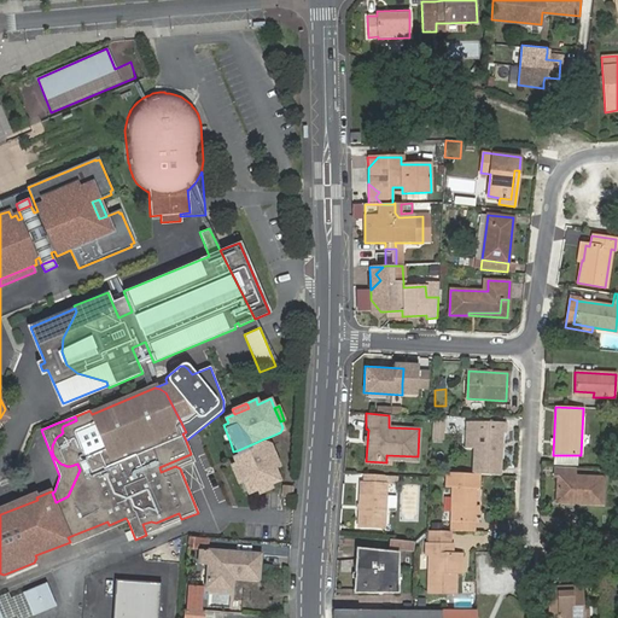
[(441,442),(443,419),(433,419),(431,441),(441,442)]
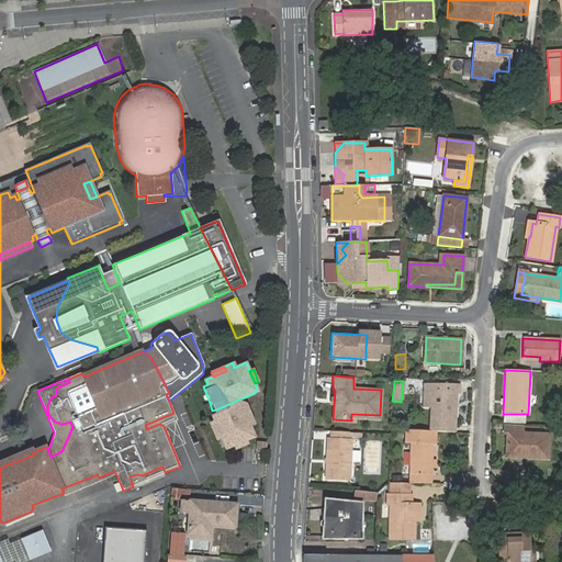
[(430,392),(429,423),(456,424),(457,393),(459,394),(460,385),(427,383),(427,392),(430,392)]
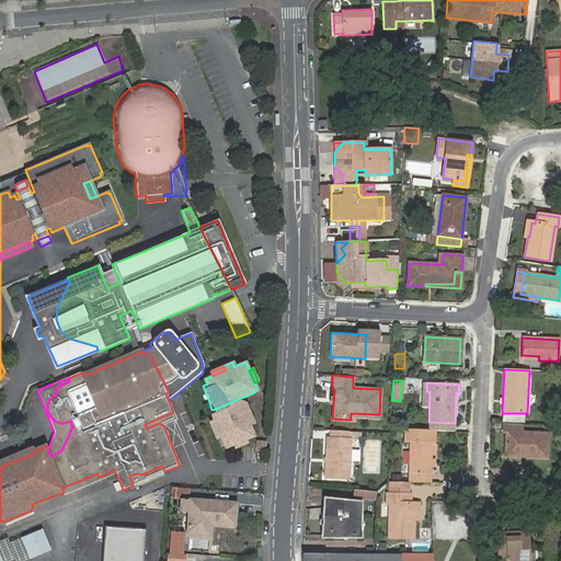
[(248,404),(244,397),(238,399),(233,401),(235,404),(238,403),(240,403),(245,405),(248,404)]
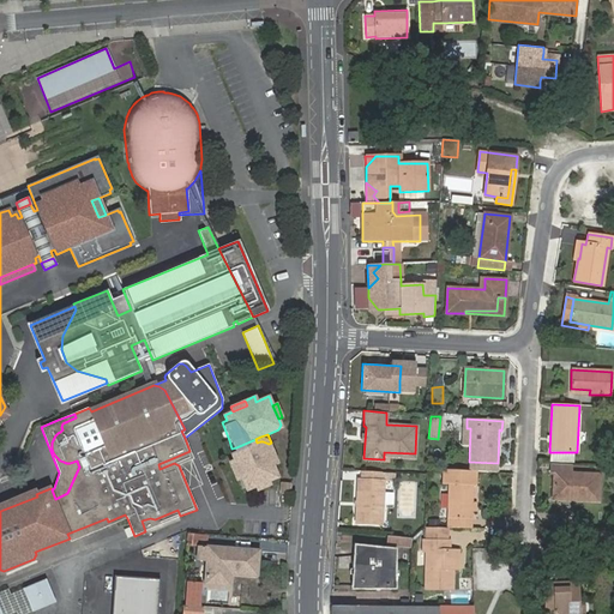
[(257,443),(256,439),(236,447),(241,458),(234,462),(230,463),(238,480),(241,479),(246,489),(256,486),(269,481),(277,477),(272,465),(276,463),(269,444),(263,441),(260,441),(257,443)]
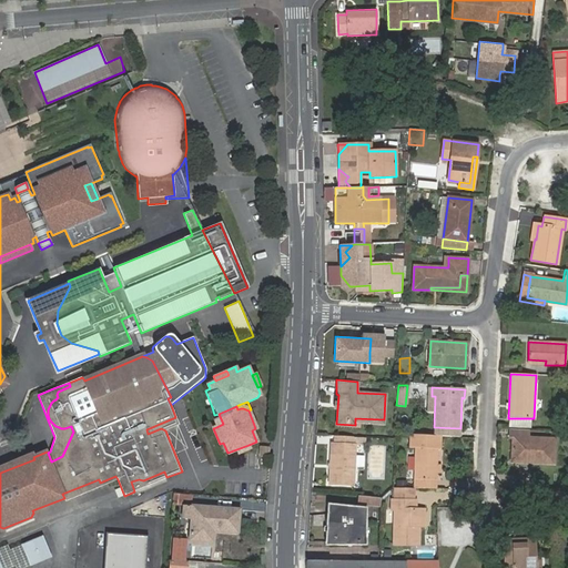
[(223,424),(219,414),(214,415),(212,416),(216,427),(223,424)]
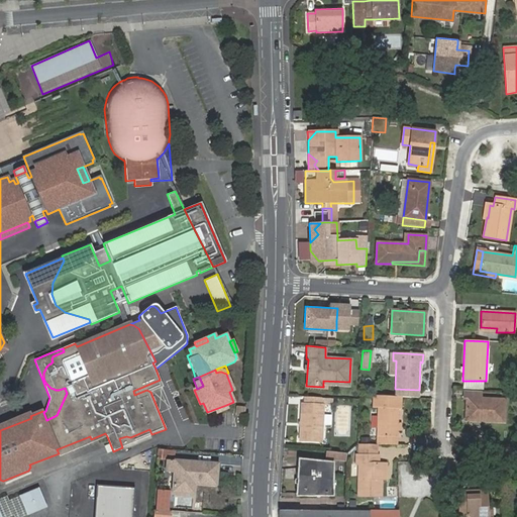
[(163,387),(160,380),(133,391),(134,395),(146,390),(150,392),(163,387)]
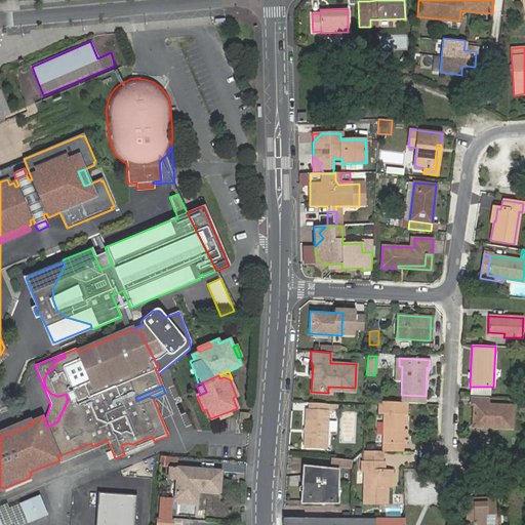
[(487,397),(471,396),(471,404),(474,404),(472,426),(506,428),(508,406),(487,405),(487,397)]
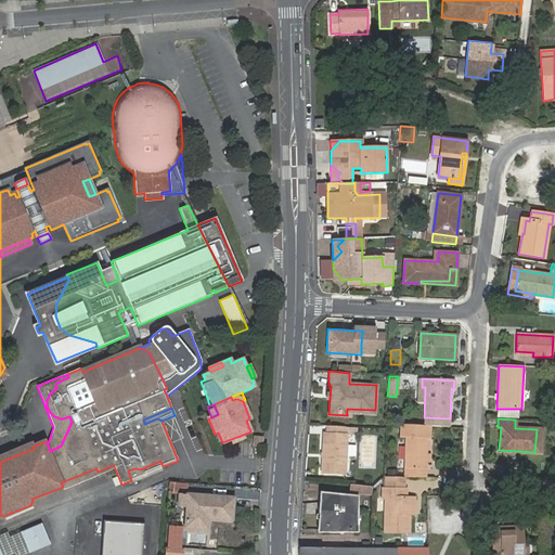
[(345,427),(327,426),(326,434),(324,434),(321,473),(345,474),(347,435),(345,435),(345,427)]
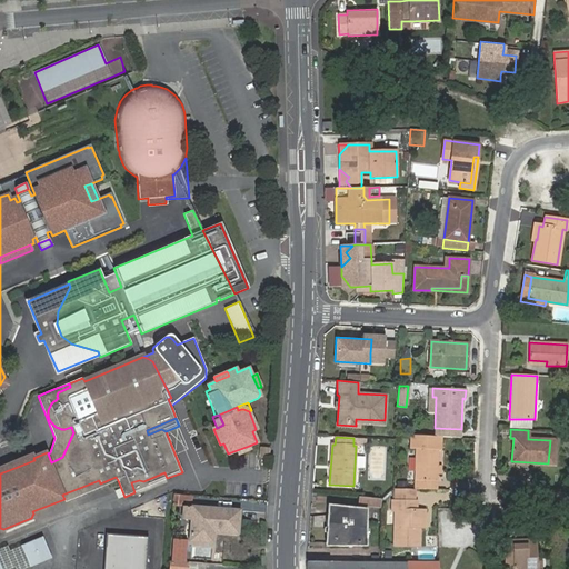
[(250,450),(249,446),(237,450),(238,455),(250,450)]
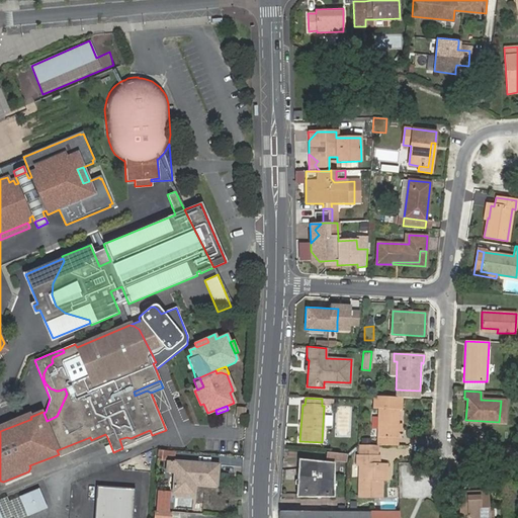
[(377,445),(398,446),(398,409),(377,409),(377,445)]
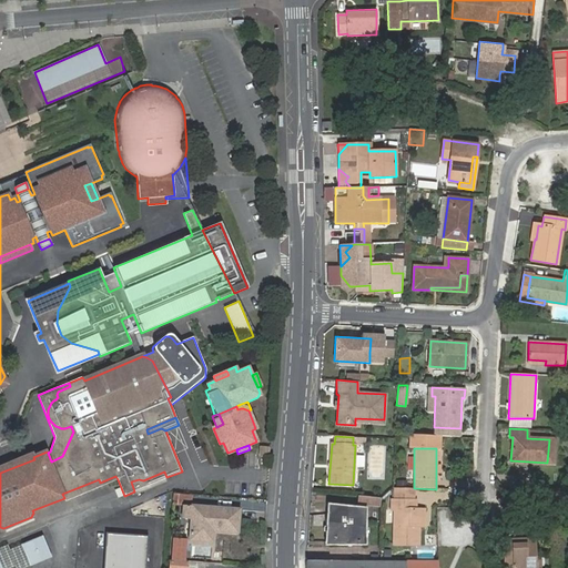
[(0,467),(0,473),(34,459),(33,457),(32,454),(0,467)]
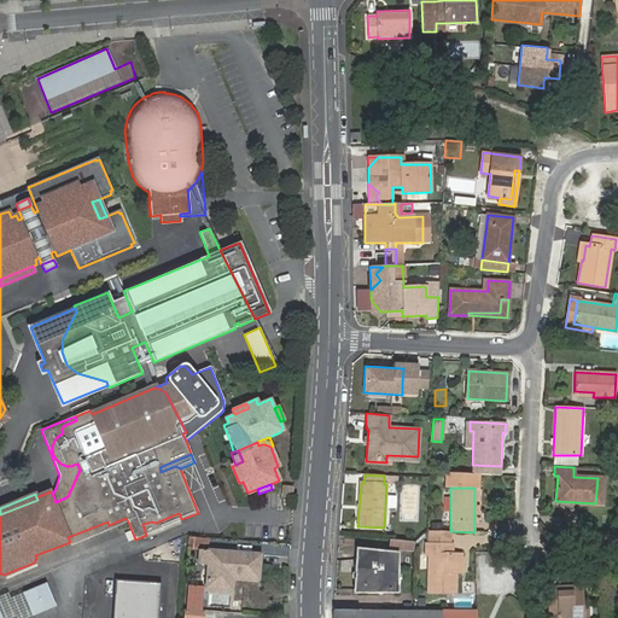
[(146,535),(181,519),(179,513),(156,523),(151,522),(143,524),(146,535)]
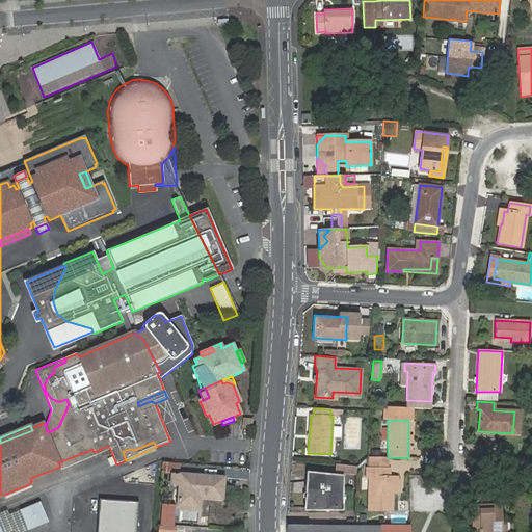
[(61,470),(110,449),(108,446),(94,452),(92,449),(58,462),(60,467),(61,470)]
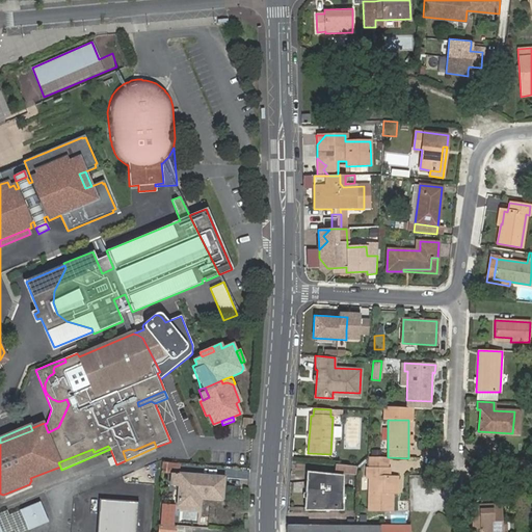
[(388,469),(388,457),(369,457),(369,468),(366,468),(366,478),(368,478),(367,511),(393,511),(393,494),(390,494),(390,477),(390,469),(388,469)]
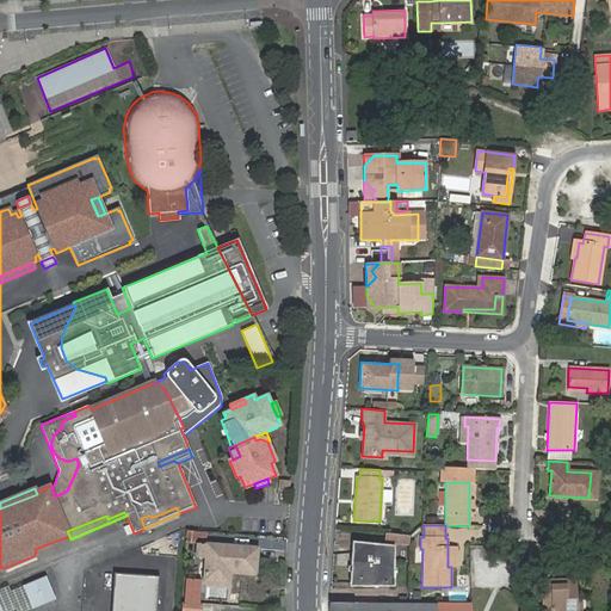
[(594,545),(610,544),(610,538),(610,528),(593,528),(594,545)]
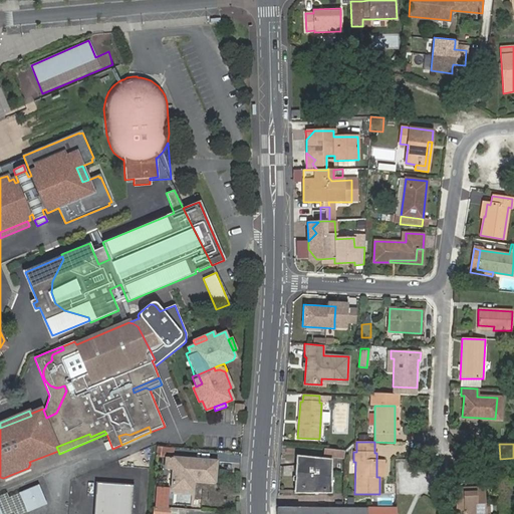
[(322,458),(342,460),(343,451),(323,449),(322,458)]
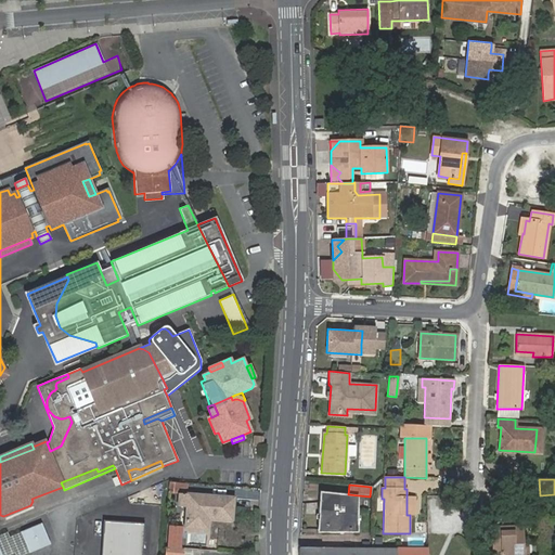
[(320,493),(319,532),(357,533),(357,497),(320,493)]
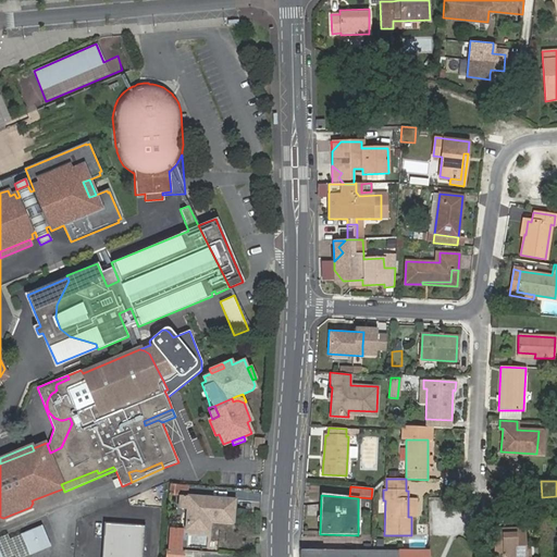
[(187,507),(185,530),(208,532),(210,520),(232,523),(234,499),(181,496),(180,507),(187,507)]
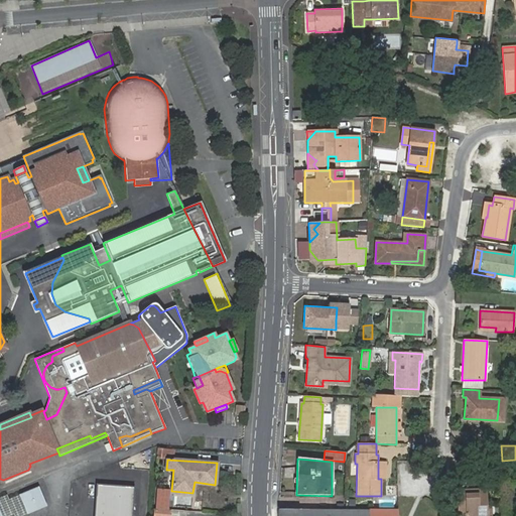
[(133,515),(135,488),(97,485),(94,515),(133,515)]
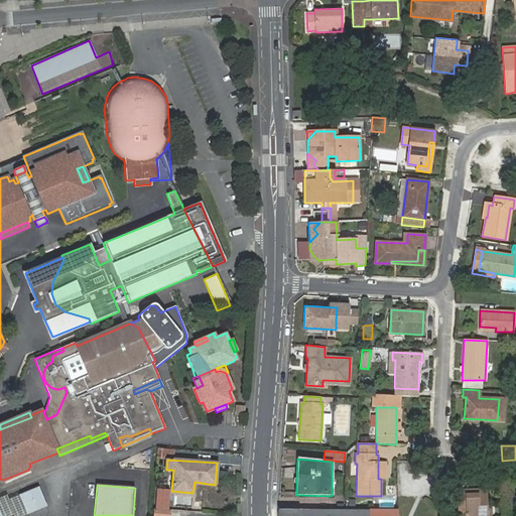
[(39,486),(22,494),(30,511),(47,503),(39,486)]
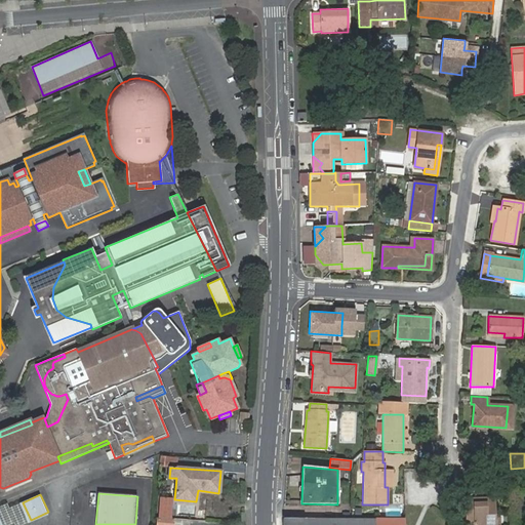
[(495,524),(495,498),(465,499),(466,521),(474,521),(473,524),(495,524)]
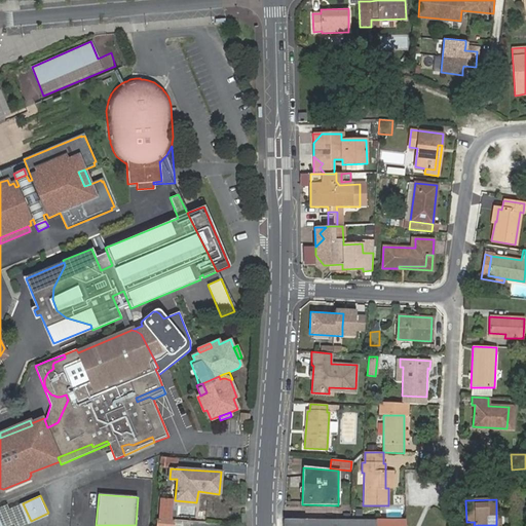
[(6,500),(0,503),(0,519),(2,525),(7,525),(16,522),(10,510),(6,500)]
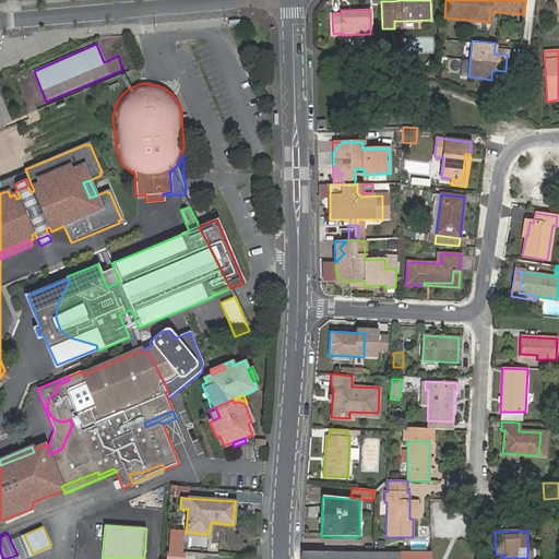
[(24,535),(11,542),(18,555),(19,558),(22,558),(33,554),(24,535)]
